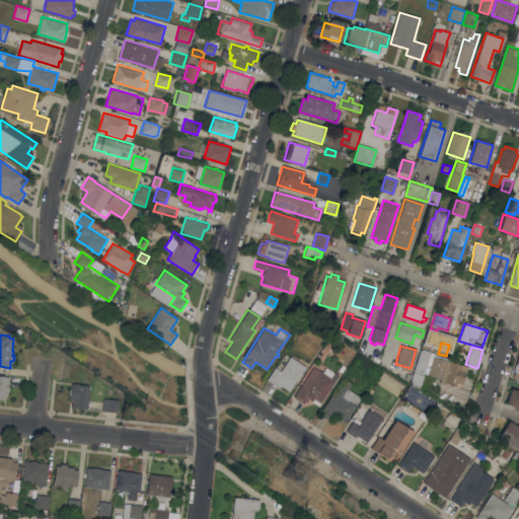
[(420,349),(434,353),(433,357),(468,367),(462,384),(457,383),(456,387),(440,382),(441,378),(414,370),(420,349)]
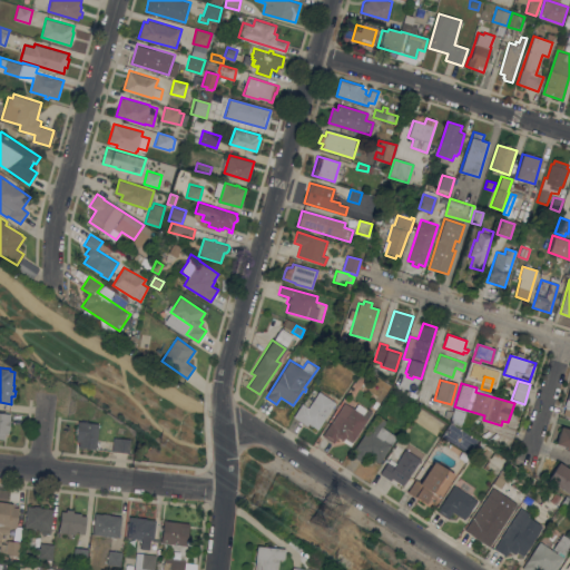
[(317,429),(308,423),(307,425),(293,415),(302,403),(308,408),(320,392),(335,402),(317,429)]
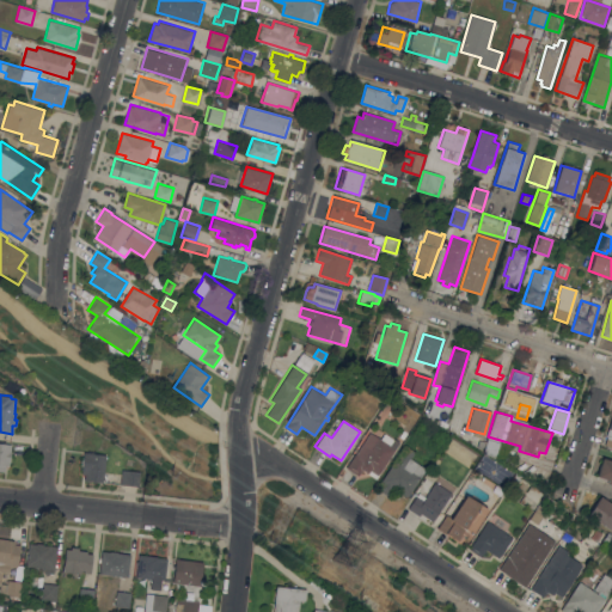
[(371,432),(380,438),(384,433),(392,439),(393,438),(399,442),(378,475),(371,470),(368,472),(362,469),(359,475),(347,467),(371,432)]
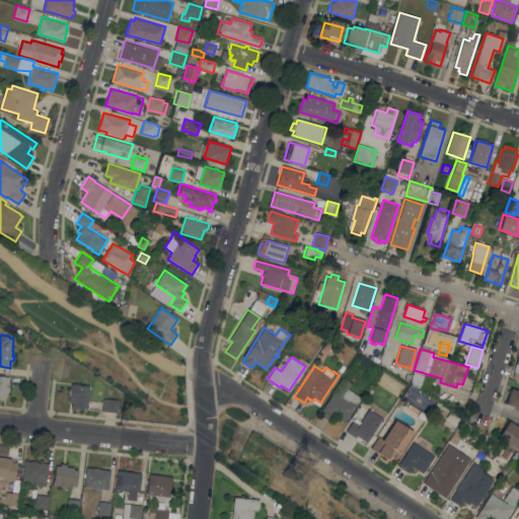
[(413,372),(423,375),(420,385),(410,382),(413,372)]
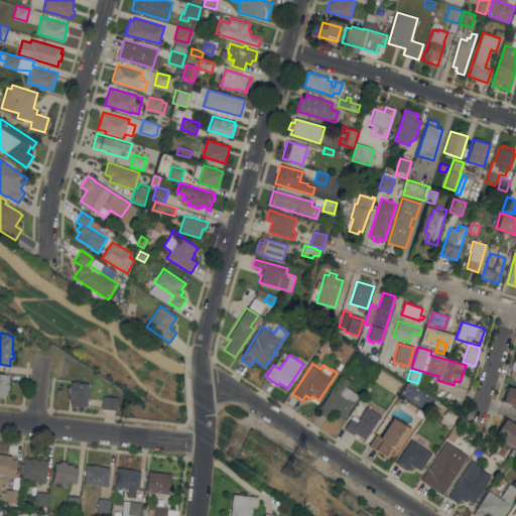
[(0,372),(9,374),(9,380),(8,389),(7,392),(4,391),(4,397),(0,396),(0,372)]
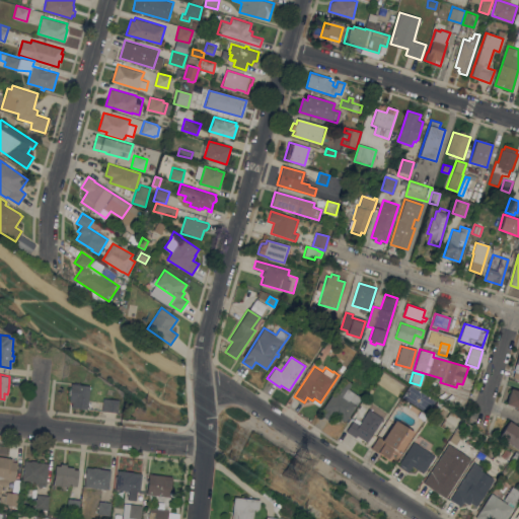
[(362,397),(347,420),(346,419),(345,421),(334,414),(328,420),(319,414),(344,377),(352,383),(349,388),(362,397)]
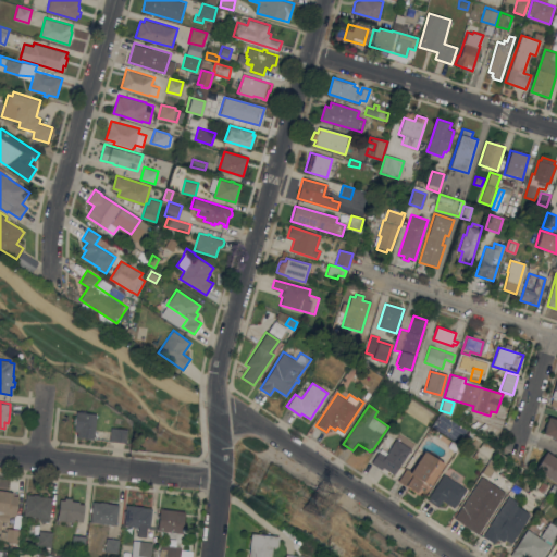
[(76,410),(79,411),(96,413),(94,433),(95,433),(95,435),(94,435),(94,438),(77,436),(77,431),(74,430),(76,410)]
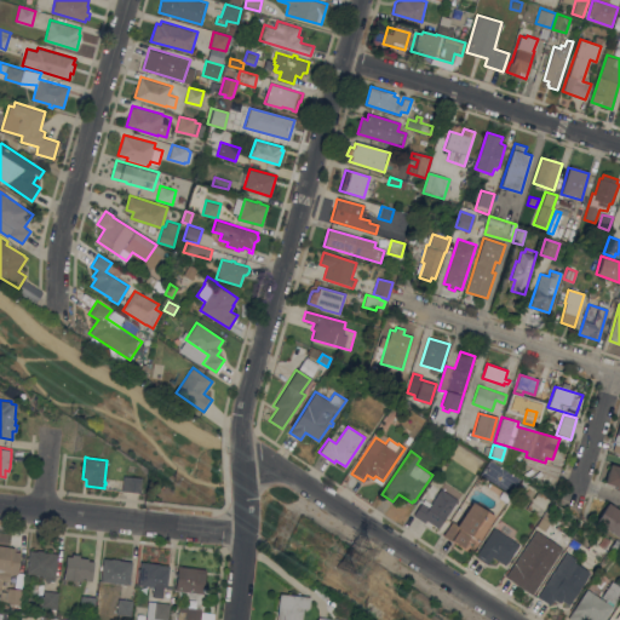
[(619,465),(619,489),(614,488),(615,486),(604,482),(610,463),(619,465)]
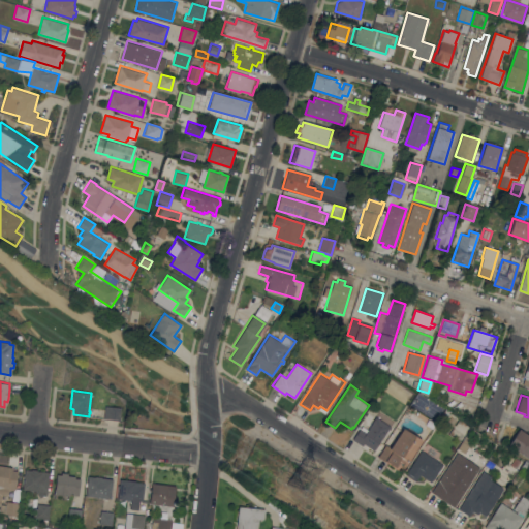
[(105,405),(121,407),(120,419),(103,417),(105,405)]
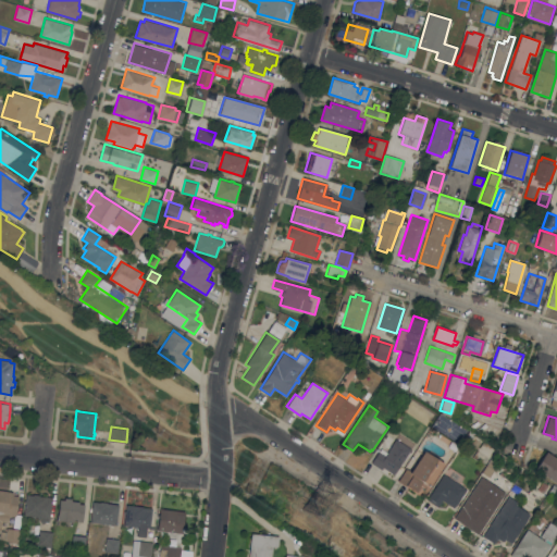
[(371,462),(381,448),(380,448),(384,442),(384,441),(387,435),(393,438),(390,443),(392,445),(396,437),(411,448),(410,448),(413,450),(403,468),(399,466),(394,474),(386,469),(384,471),(371,462)]
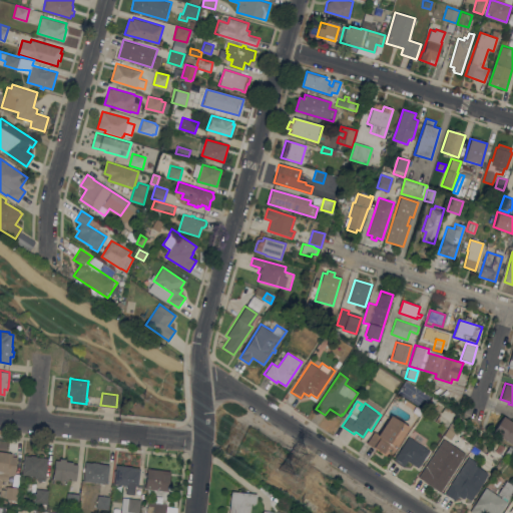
[(391,455),(388,453),(386,455),(367,443),(374,431),(378,434),(391,414),(409,427),(391,455)]
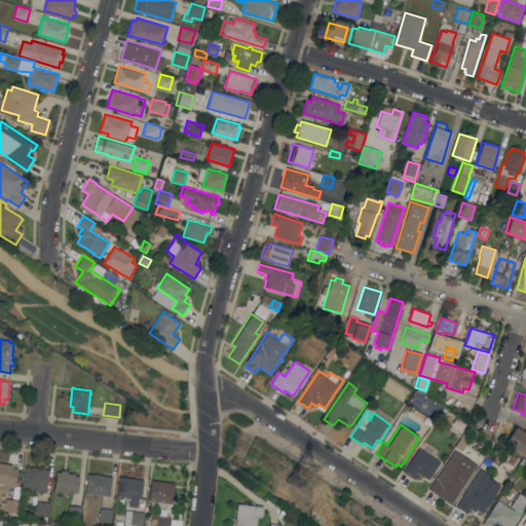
[(525,431),(525,455),(505,442),(516,425),(525,431)]
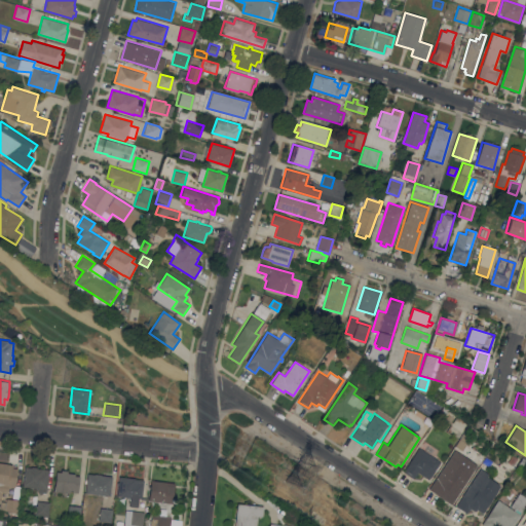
[(462,450),(456,446),(460,439),(467,443),(466,445),(462,450)]
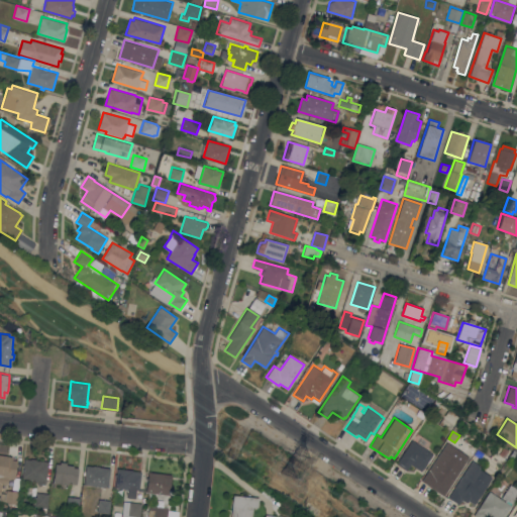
[(412,439),(413,439),(417,432),(428,439),(423,446),(433,453),(423,469),(421,471),(410,463),(406,471),(396,463),(412,439)]
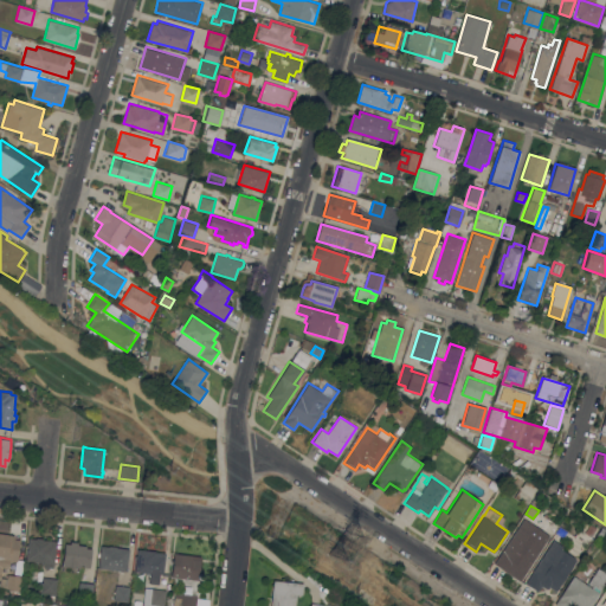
[(523,520),(549,536),(520,581),(494,565),(523,520)]
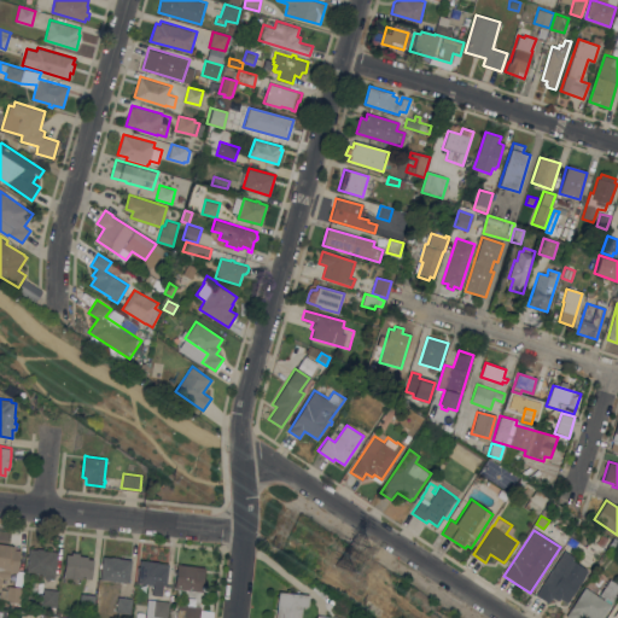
[(602,534),(608,538),(602,547),(596,542),(602,534)]
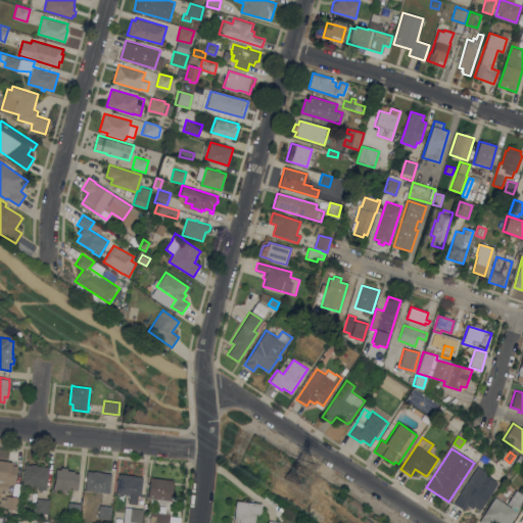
[(522,459),(522,468),(514,463),(518,456),(522,459)]
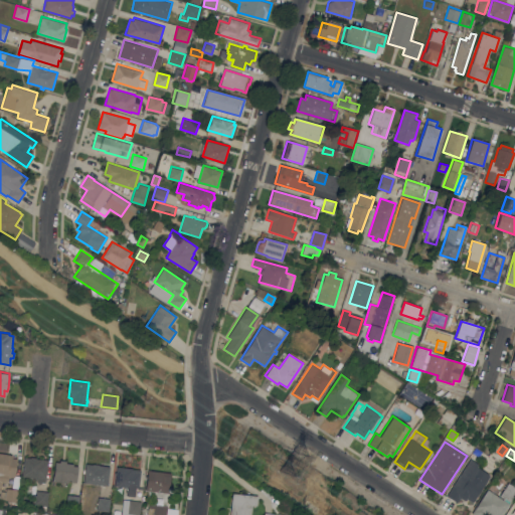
[(15,476),(7,476),(7,482),(2,482),(1,490),(6,491),(6,487),(18,489),(17,501),(5,500),(5,501),(0,500),(0,452),(7,453),(6,454),(12,454),(12,457),(17,458),(15,476)]
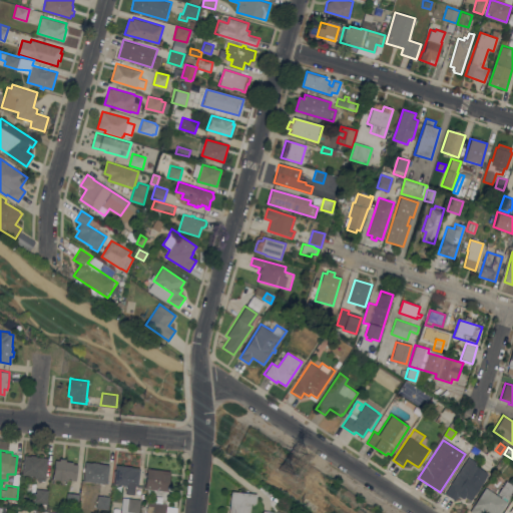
[(46,476),(45,480),(35,479),(36,475),(22,474),(23,463),(22,463),(23,460),(24,460),(24,455),(30,455),(36,455),(36,456),(48,457),(46,476)]
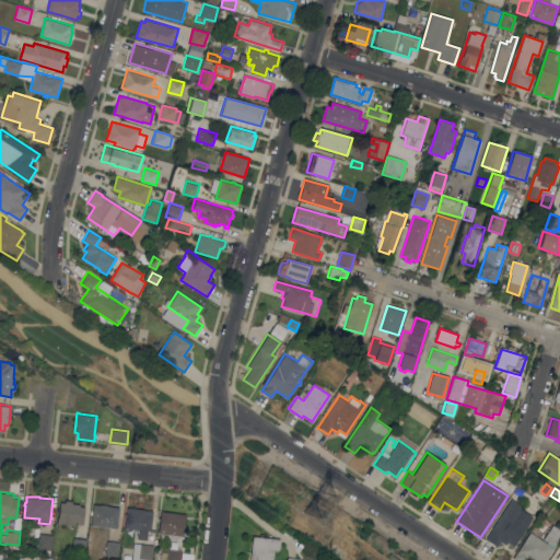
[(512,499),(520,504),(518,506),(533,516),(531,521),(531,522),(526,529),(525,528),(514,545),(508,540),(505,544),(500,540),(497,546),(486,538),(492,528),(492,527),(512,499)]
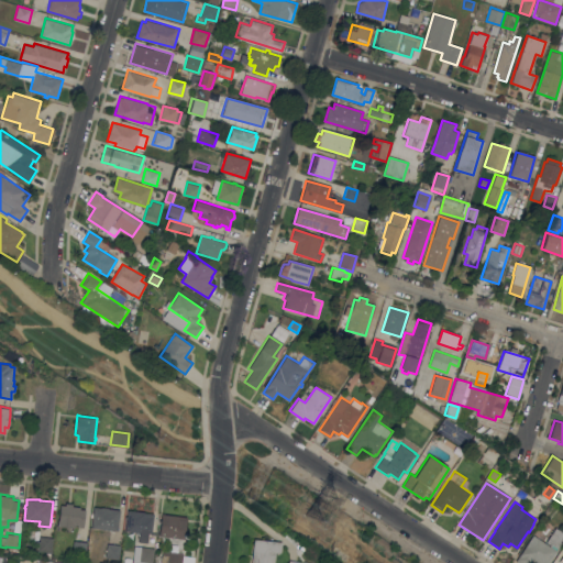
[(84,527),(77,527),(78,525),(75,523),(75,527),(57,525),(58,519),(59,519),(61,504),(65,505),(66,503),(73,503),(72,506),(80,506),(80,508),(85,509),(84,527)]
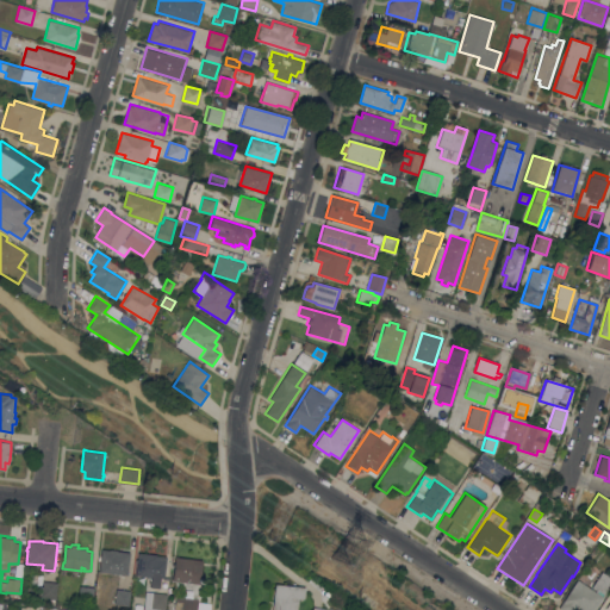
[(128,574),(124,573),(124,574),(122,574),(122,573),(100,571),(101,558),(100,558),(100,555),(101,555),(101,548),(110,549),(110,548),(117,549),(117,551),(130,552),(128,574)]
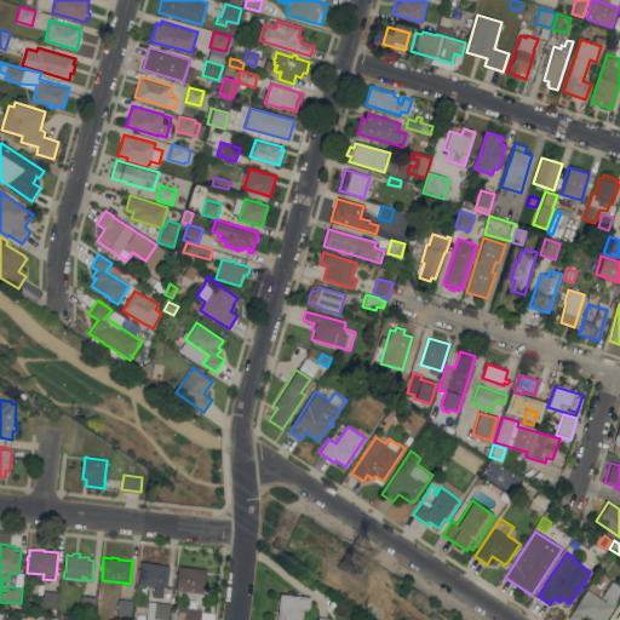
[(167,587),(164,586),(162,597),(153,596),(154,585),(138,584),(139,570),(138,570),(139,568),(141,561),(160,563),(170,564),(167,587)]
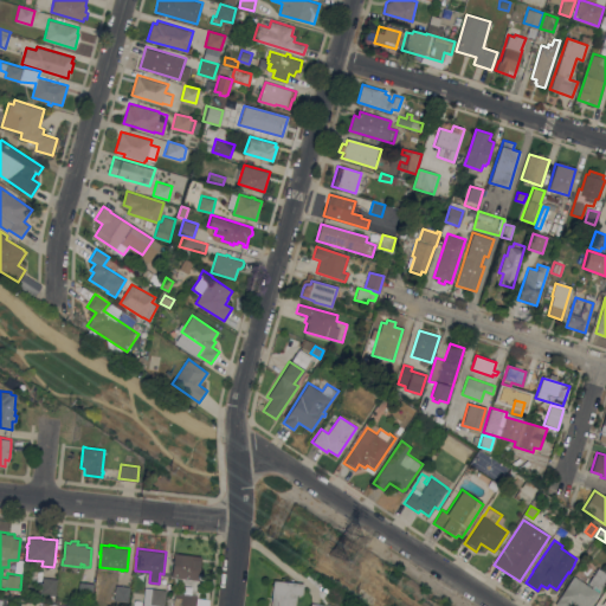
[(174,552),(192,554),(192,555),(201,556),(199,580),(191,579),(191,578),(179,577),(172,577),(174,552)]
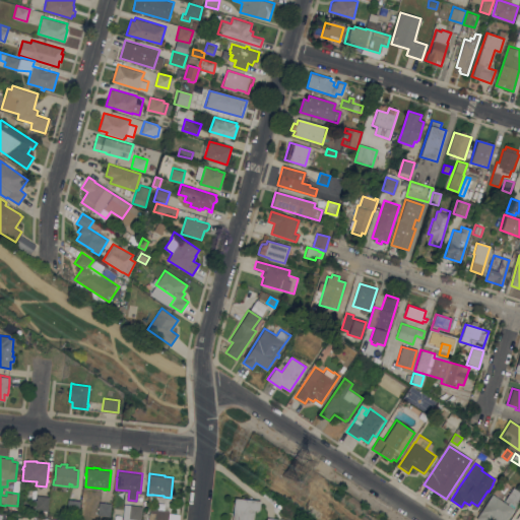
[(493,494),(508,504),(509,503),(505,500),(513,486),(518,490),(518,491),(519,492),(519,498),(515,505),(518,507),(513,515),(511,513),(506,519),(493,519),(492,519),(491,519),(479,519),(476,518),(493,494)]
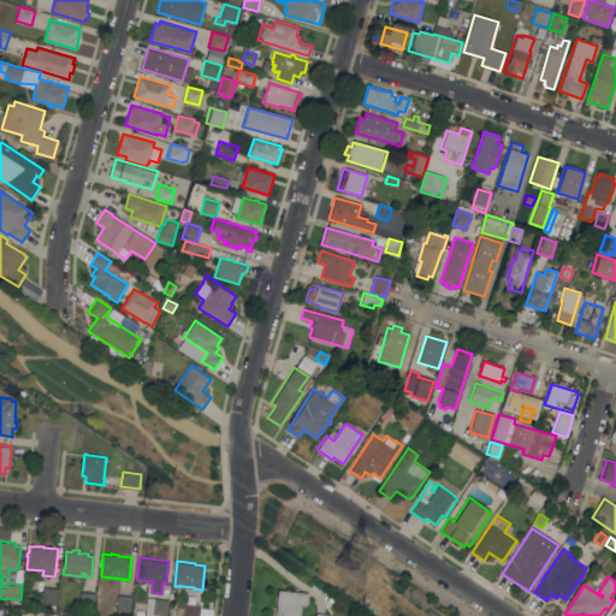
[(41,610),(42,602),(36,602),(37,591),(43,591),(43,586),(58,587),(57,603),(58,603),(57,614),(40,612),(41,610)]
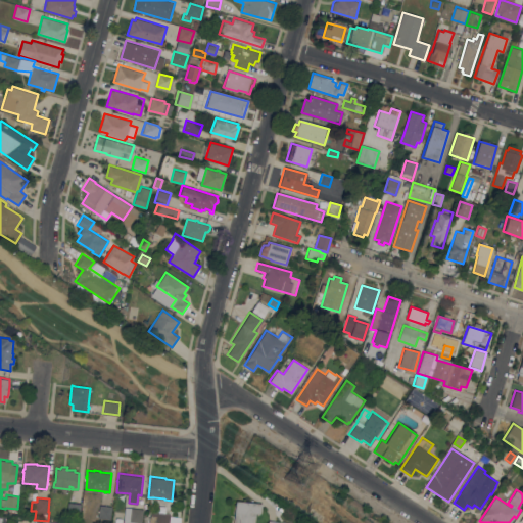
[(262,504),(260,514),(255,513),(253,522),(232,522),(235,501),(262,504)]
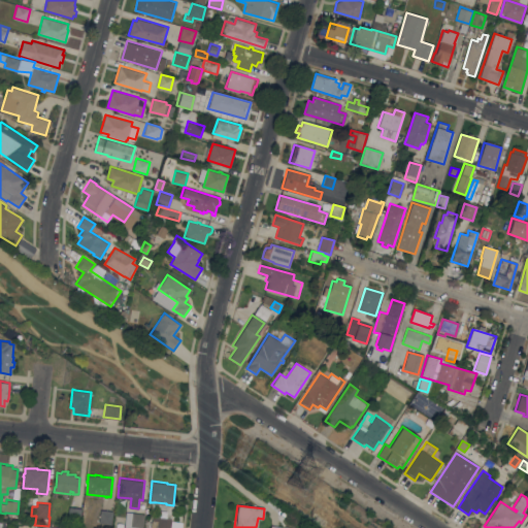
[(79,525),(67,524),(67,522),(67,519),(68,519),(69,506),(81,507),(79,525)]
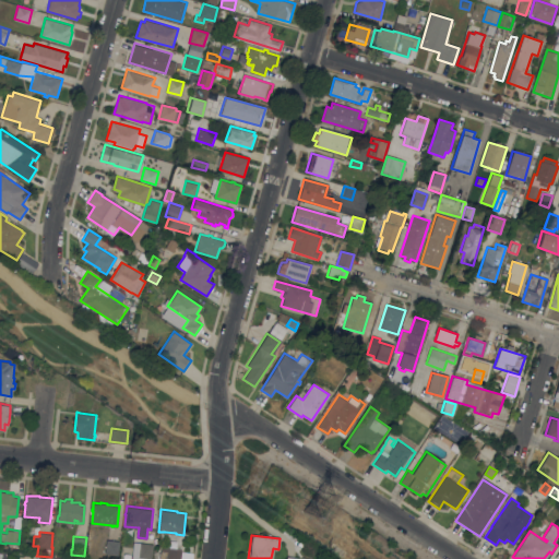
[(107,539),(119,540),(118,555),(105,552),(107,539)]
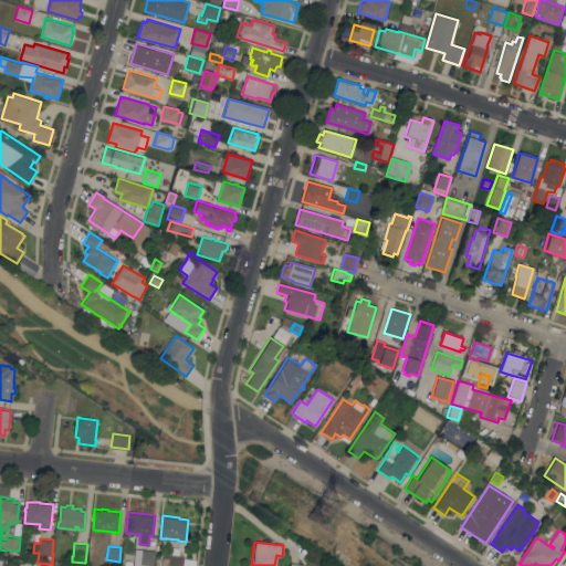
[(135,547),(155,551),(154,565),(134,563),(135,547)]
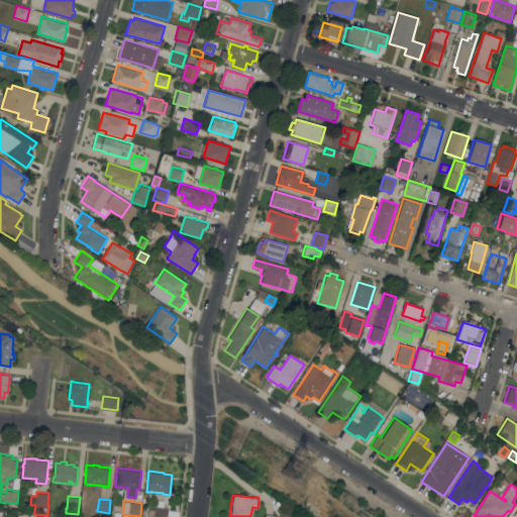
[(167,516),(147,516),(148,509),(156,510),(157,506),(169,507),(167,516)]
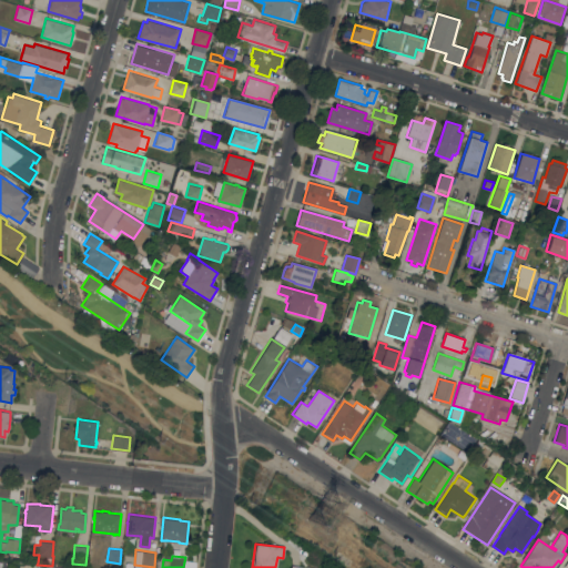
[(350,567),(345,565),(350,557),(354,560),(350,567)]
